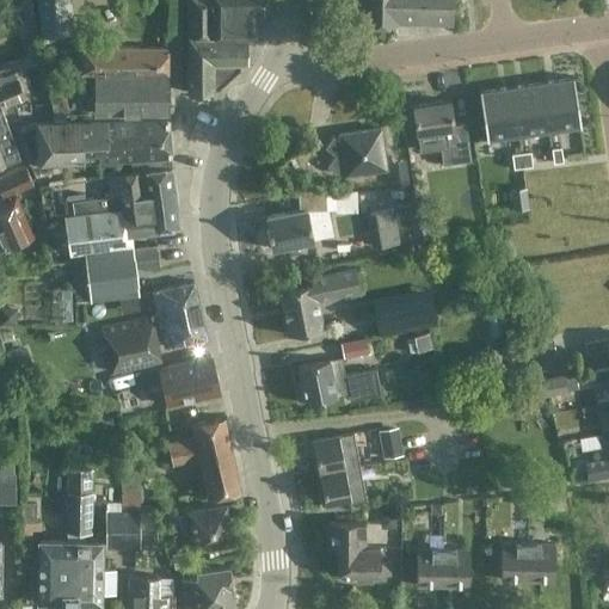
[(16,24),(36,18),(32,0),(24,0),(10,5),(16,24)]
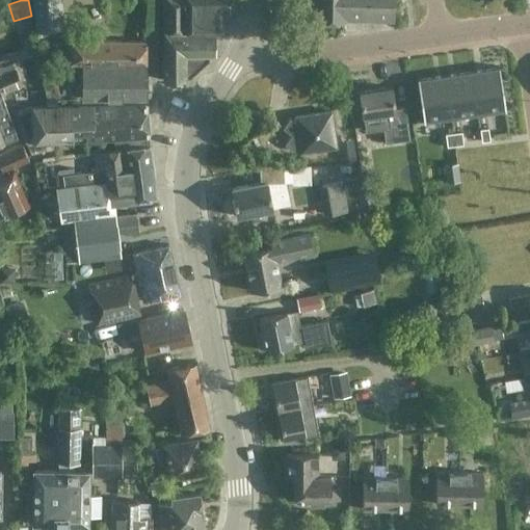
[(33,0),(37,34),(67,31),(62,0),(33,0)]
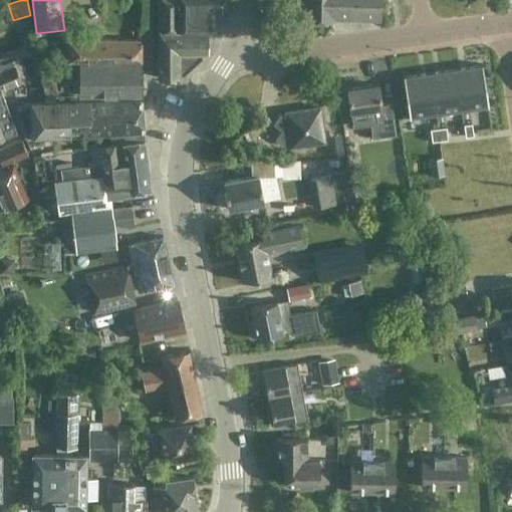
[(225,15),(225,0),(160,0),(160,34),(159,79),(180,79),(180,74),(185,74),(202,59),(202,53),(208,53),(208,33),(217,33),(217,15),(225,15)]
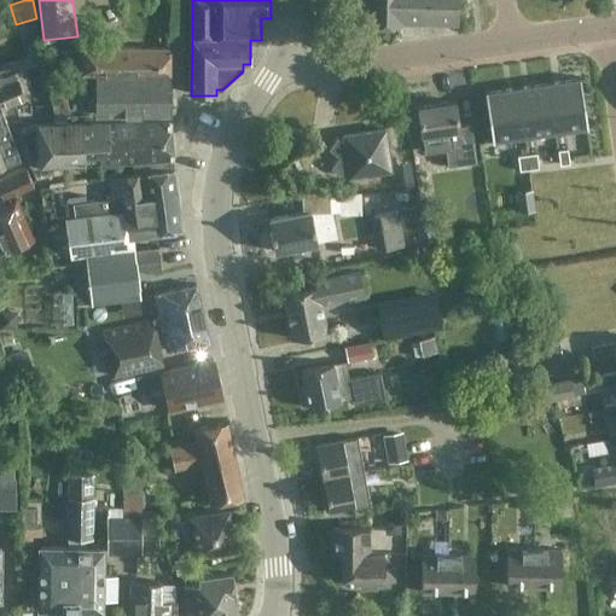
[(401,29),(401,25),(401,0),(370,0),(370,28),(401,29)]
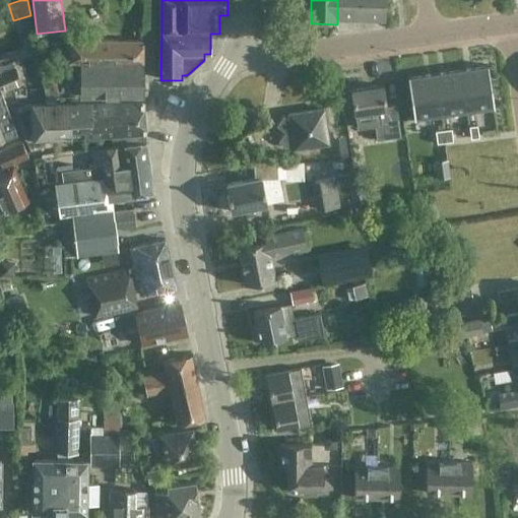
[(337,0),(337,21),(361,22),(361,0),(337,0)]
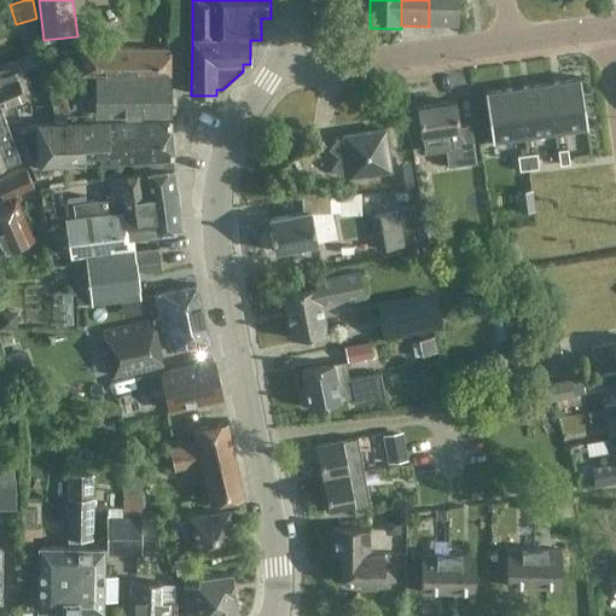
[(429,0),(429,27),(459,28),(459,0),(429,0)]
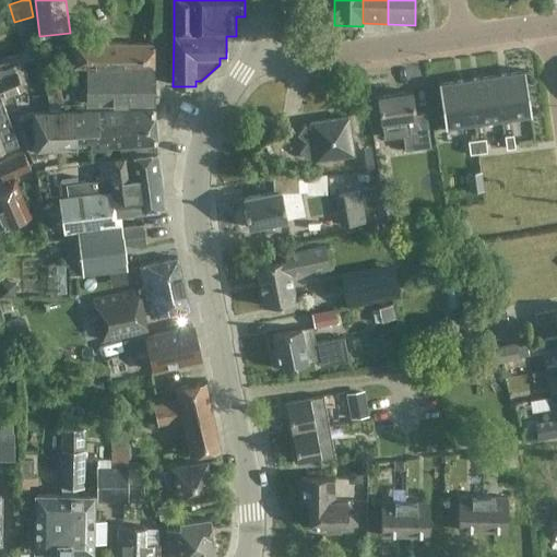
[(153,70),(153,46),(107,45),(107,33),(74,33),(74,69),(153,70)]
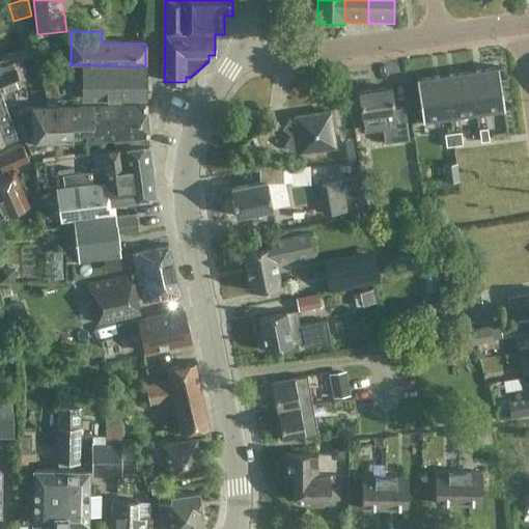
[(145,100),(145,67),(82,66),(82,78),(81,78),(81,67),(55,67),(42,70),(46,98),(59,95),(58,85),(82,85),(82,100),(145,100)]
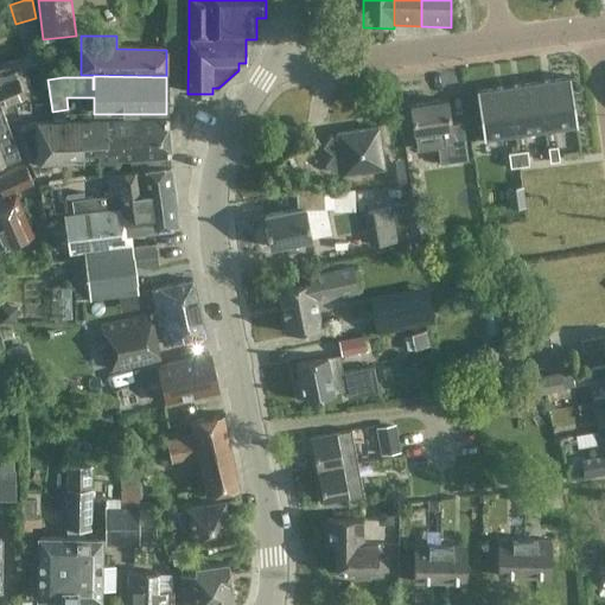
[(570,80),(540,83),(547,131),(577,126),(577,127),(579,127),(571,78),(570,78),(570,80)]
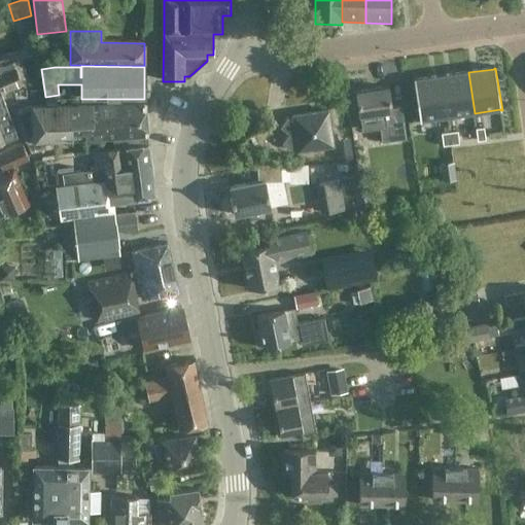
[(15,70),(0,75),(0,145),(18,139),(1,94),(22,86),(15,70)]
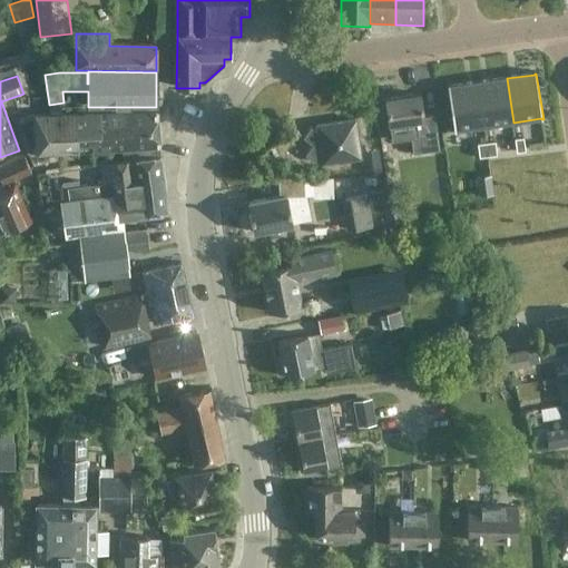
[(507,78),(478,82),(485,127),(513,123),(507,78)]
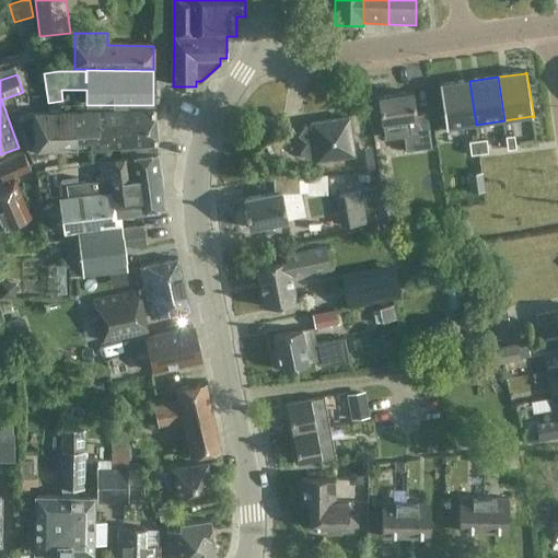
[(442,84),(441,84),(448,130),(449,130),(449,129),(476,125),(469,81),(442,85),(442,84)]
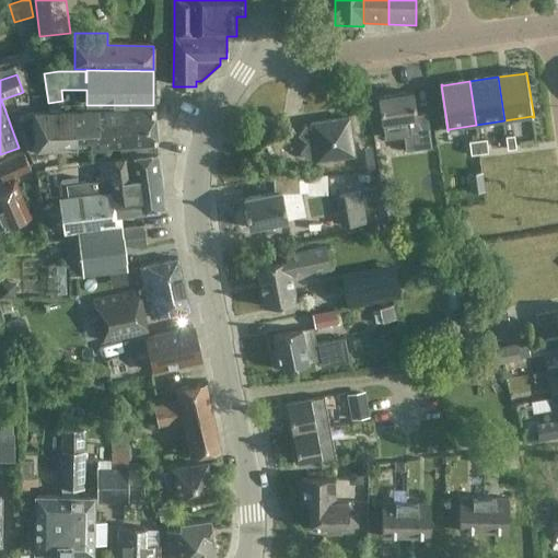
[(428,116),(416,117),(414,95),(380,100),(383,123),(402,120),(406,152),(432,149),(428,116)]
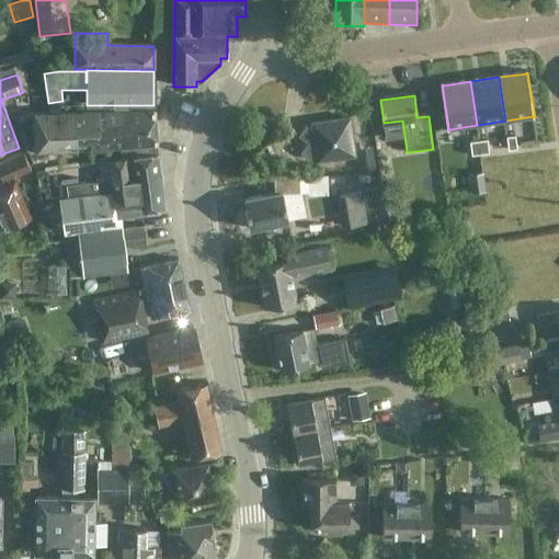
[(153,110),(34,116),(35,152),(121,148),(122,161),(109,162),(111,182),(68,187),(69,198),(60,200),(70,278),(127,272),(121,215),(166,209),(159,157),(156,146),(153,110)]
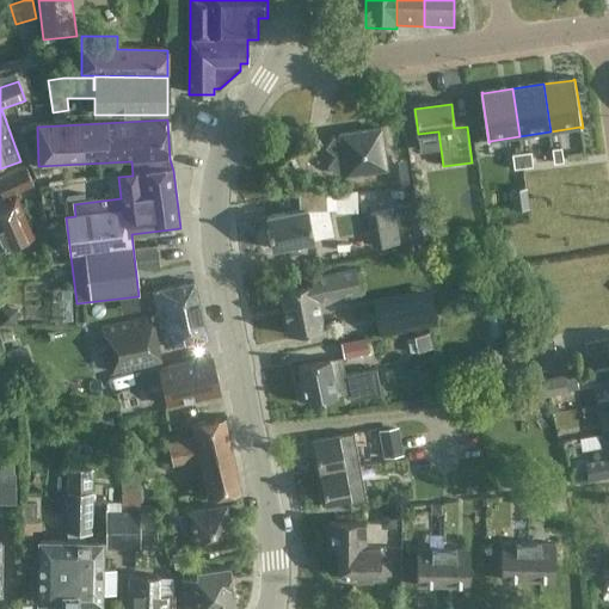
[(344,177),(345,178),(386,172),(380,131),(342,137),(343,145),(342,145),(333,139),(325,149),(337,158),(328,168),(340,177),(344,177)]
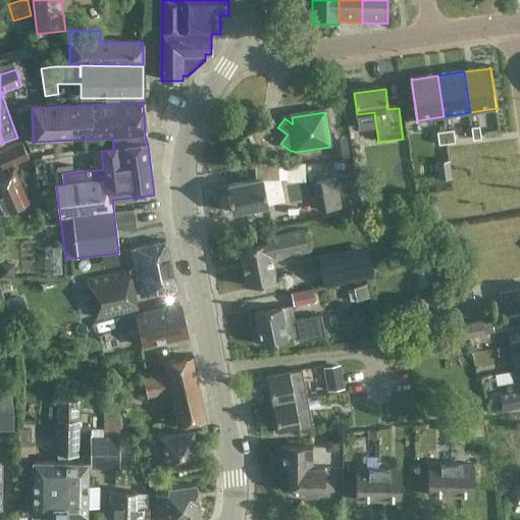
[(482,139),(480,126),(472,128),(474,140),(482,139)]
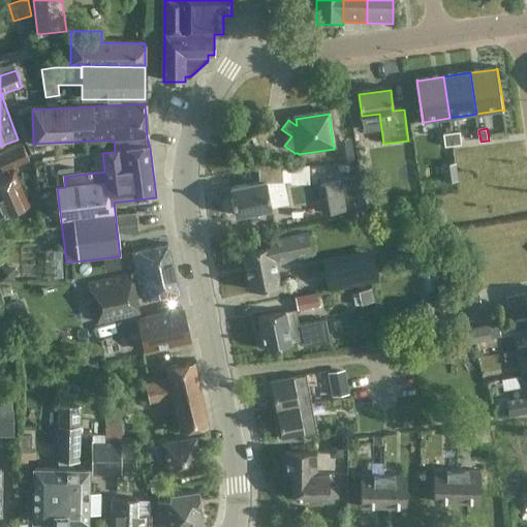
[(460,132),(452,133),(454,146),(462,145),(460,132)]
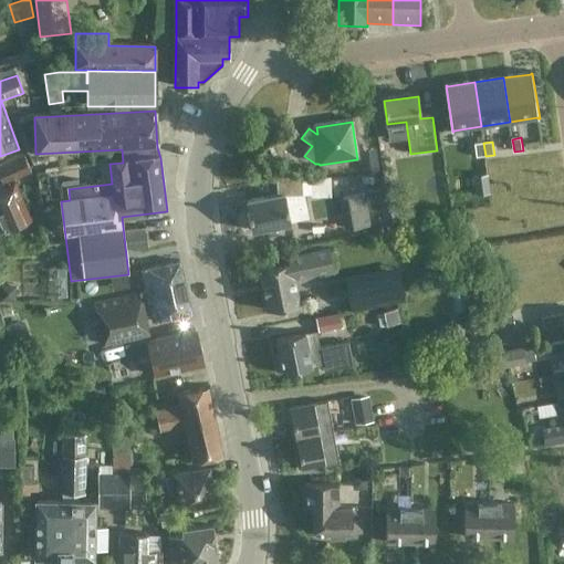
[(486,156),(483,143),(474,144),(477,157),(486,156)]
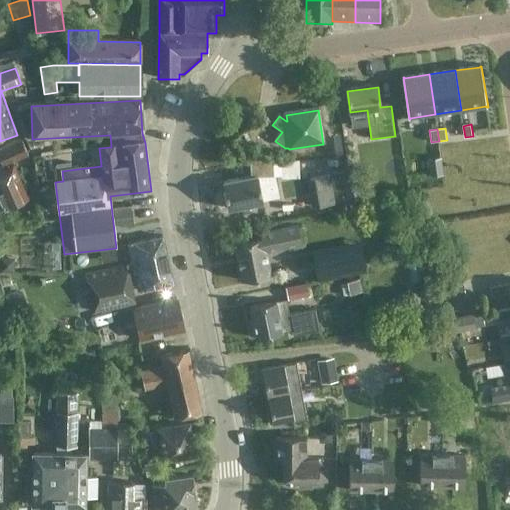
[(341,132),(326,134),(328,149),(343,147),(341,132)]
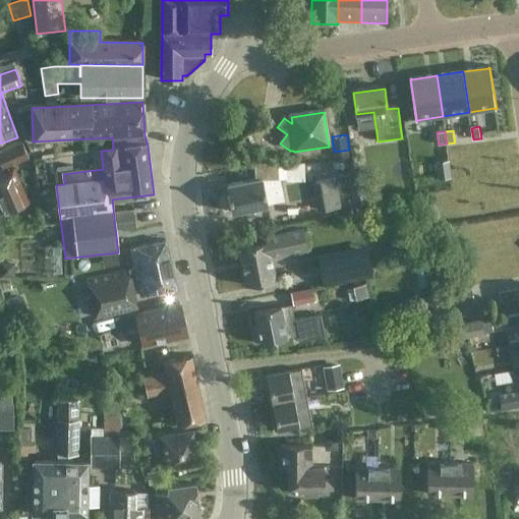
[(0,171),(0,202),(4,213),(29,203),(13,166),(29,160),(22,145),(0,153),(0,161),(3,170),(0,171)]
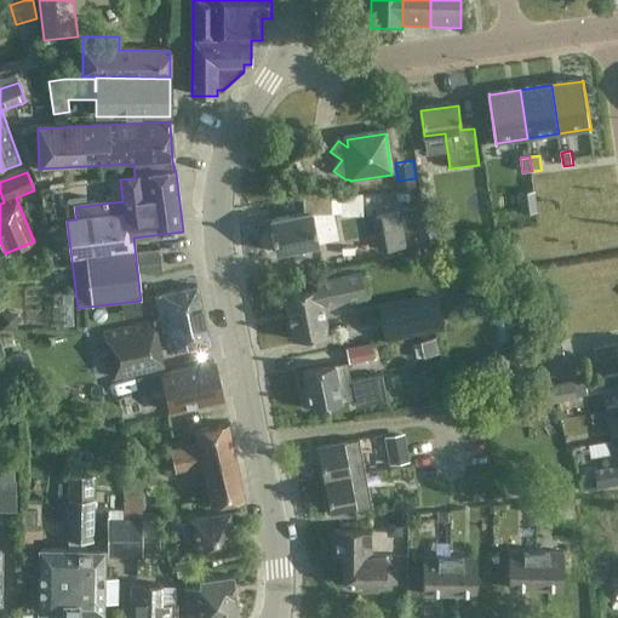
[(534,193),(520,194),(522,215),(537,212),(534,193)]
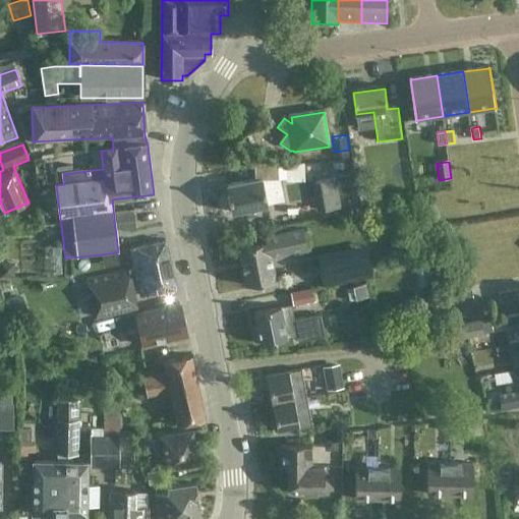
[(278,167),(278,165),(255,165),(255,181),(227,186),(232,213),(268,206),(264,180),(287,180),(287,167),(278,167)]
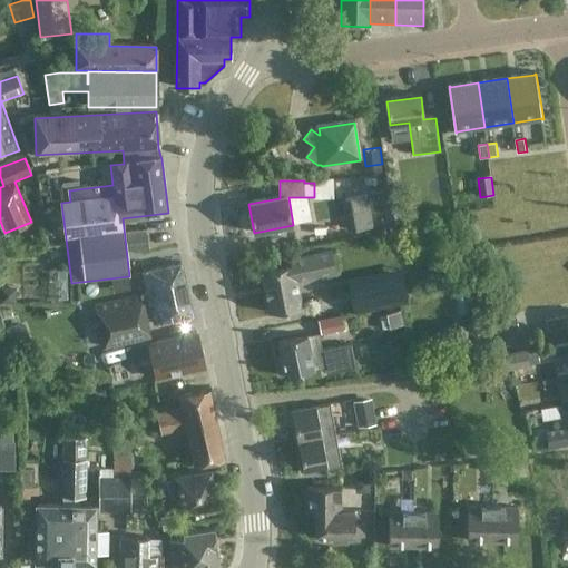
[(383,195),(389,226),(404,224),(399,193),(383,195)]
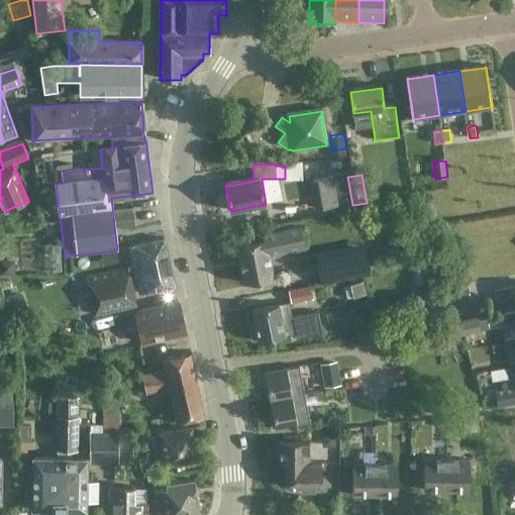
[(311,182),(316,211),(339,207),(334,178),(311,182)]
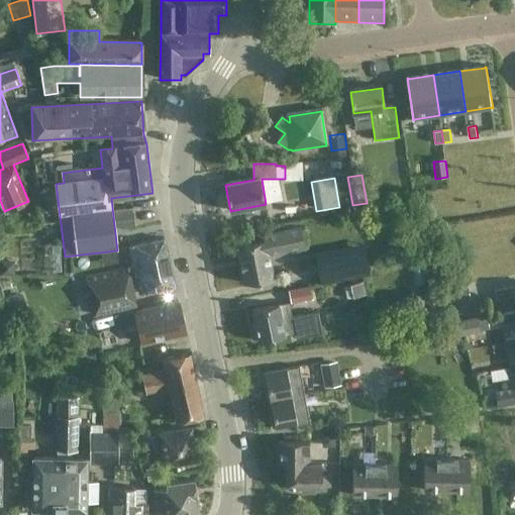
[(305,248),(301,226),(264,234),(266,241),(236,247),(244,285),(274,279),(270,255),(305,248)]
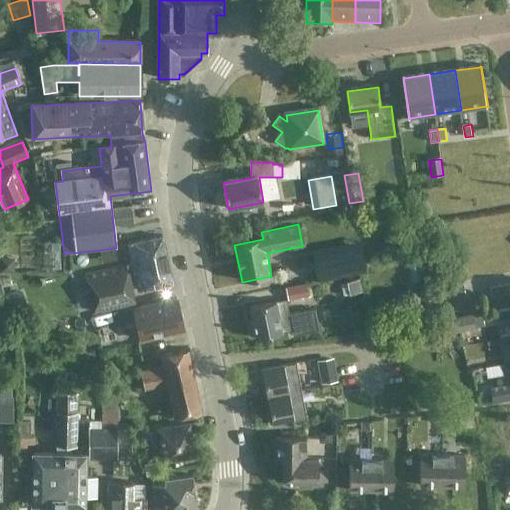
[(135,280),(138,292),(173,284),(163,238),(128,246),(133,266),(87,276),(95,312),(136,303),(131,281),(135,280)]
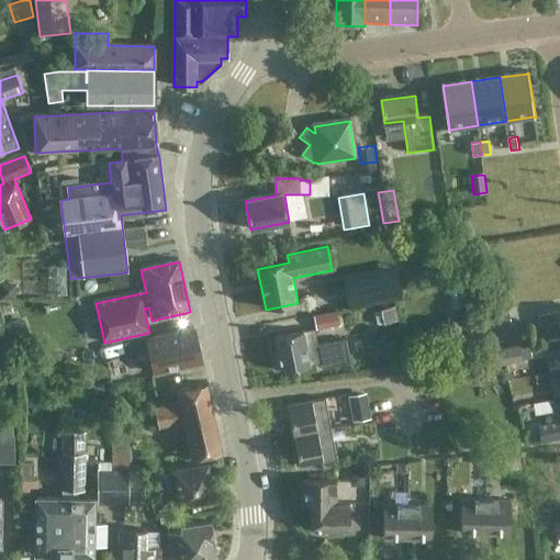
[(403,299),(396,265),(344,276),(350,309),(403,299)]
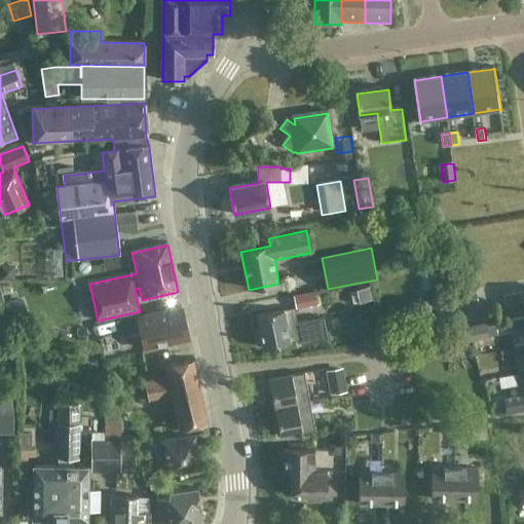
[(1,264),(1,279),(15,279),(16,264),(1,264)]
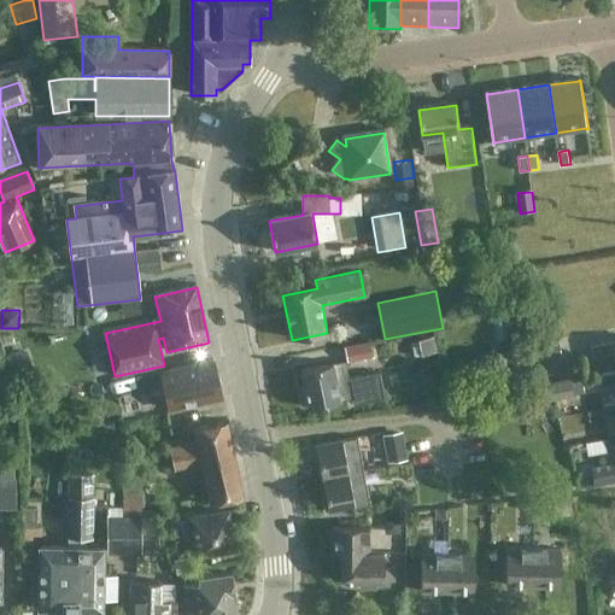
[(429,340),(420,341),(423,357),(432,355),(429,340)]
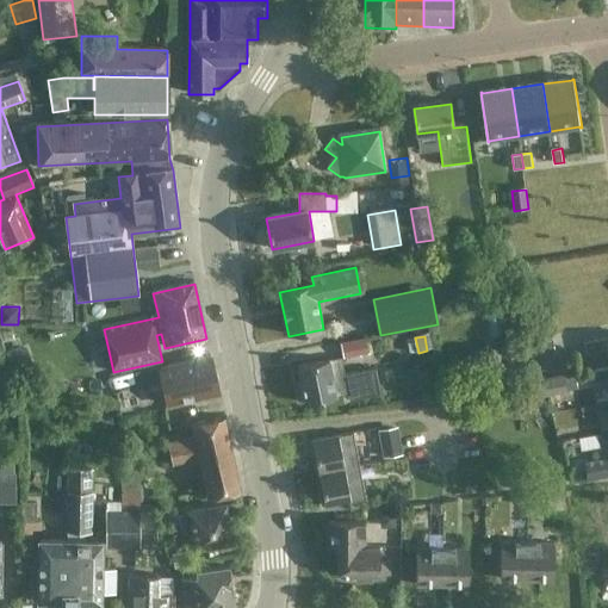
[(341,343),(343,359),(368,354),(365,339),(341,343)]
